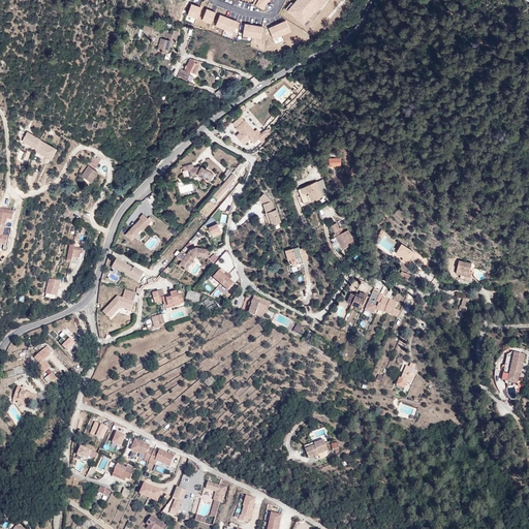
[(297,0),(287,10),(304,24),(318,6),(323,0),(297,0)]
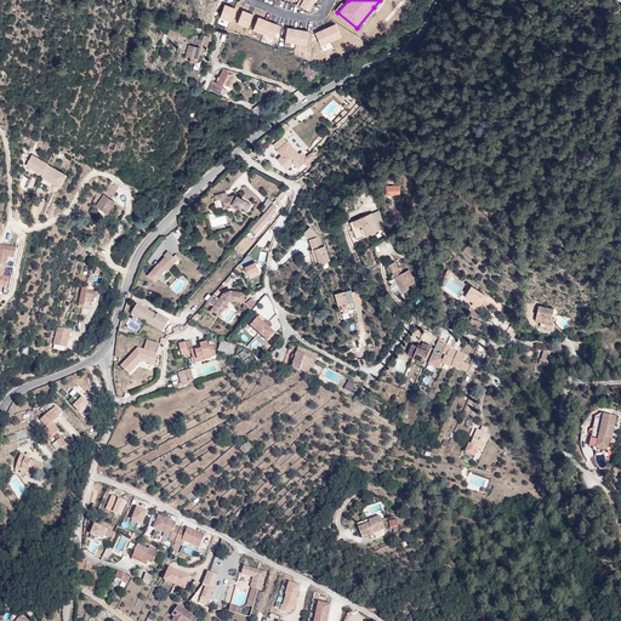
[(385,0),(380,0),(374,7),(376,10),(385,0)]
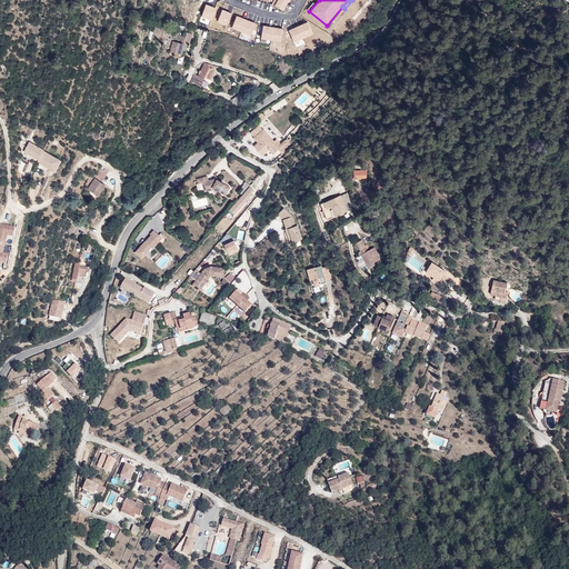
[(176,41),(173,41),(170,51),(173,52),(172,56),(181,58),(183,50),(187,51),(188,43),(189,43),(192,33),(187,32),(186,37),(180,36),(178,39),(176,40),(176,41)]
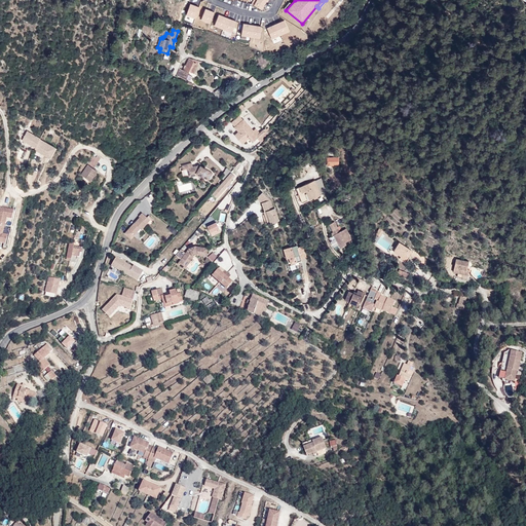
[(260,62),(257,64),(259,68),(267,61),(268,60),(263,54),(258,59),(260,62)]
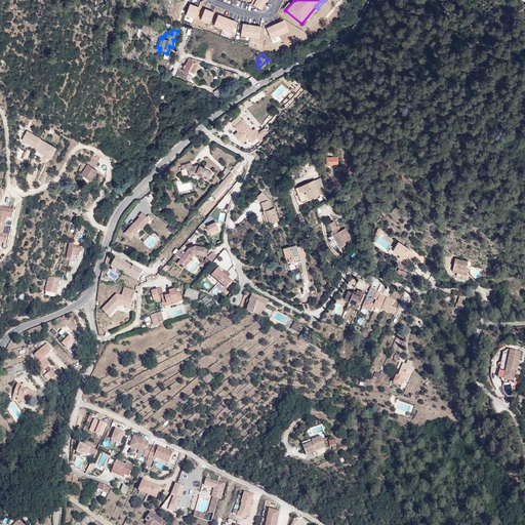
[(183,70),(179,69),(176,75),(186,80),(190,72),(193,74),(198,64),(199,62),(189,57),(183,70)]
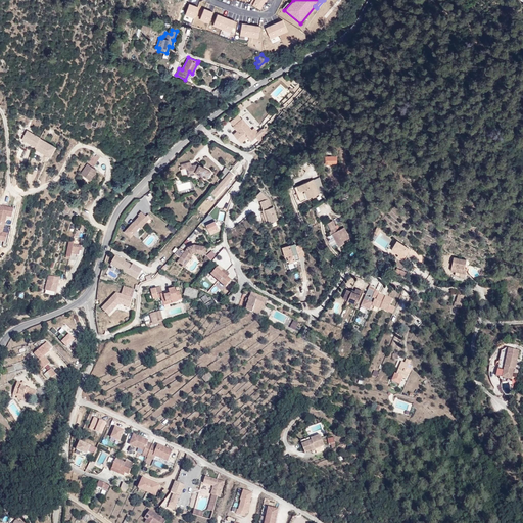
[(266,60),(257,67),(259,69),(268,63),(266,60)]
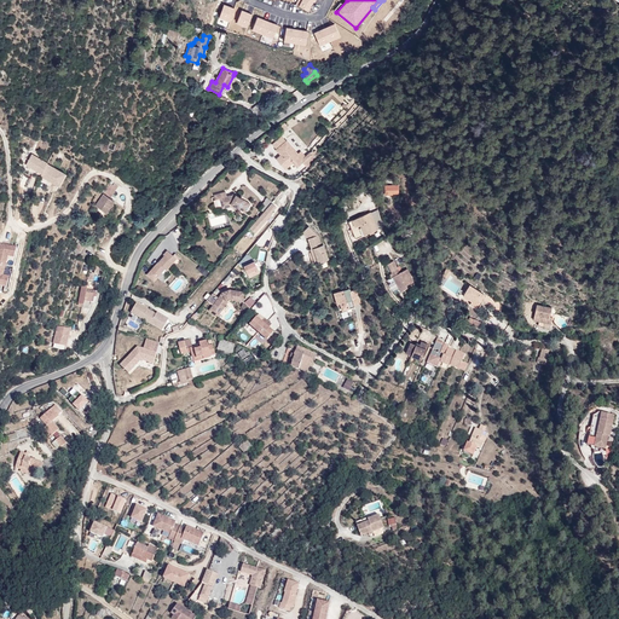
[(261,102),(253,108),(256,114),(265,109),(261,102)]
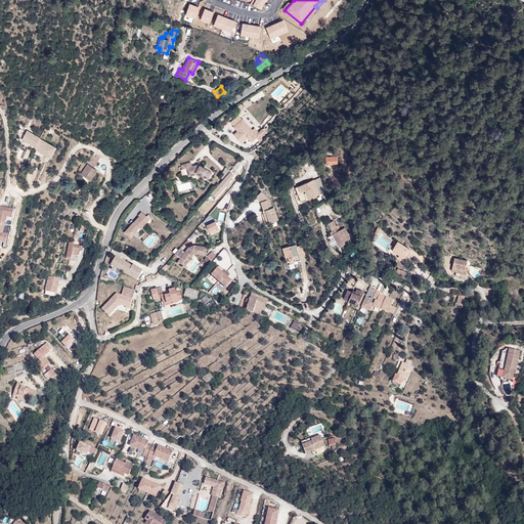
[(262,91),(251,98),(253,102),(264,95),(262,91)]
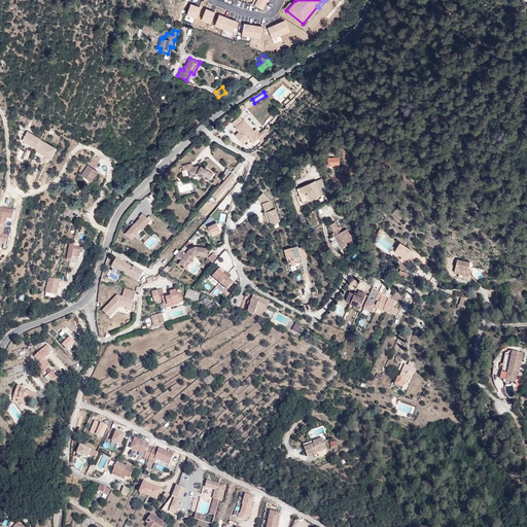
[(244,119),(235,128),(239,132),(235,136),(242,143),(248,137),(249,138),(253,143),(257,139),(261,143),(269,136),(265,131),(260,134),(256,137),(252,133),(254,132),(253,131),(244,119)]
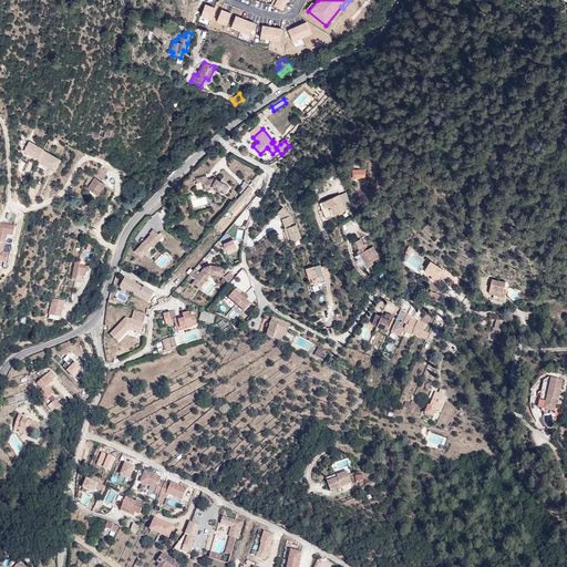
[(44,148),(29,141),(24,151),(39,158),(38,161),(54,169),(60,160),(43,150),(44,148)]
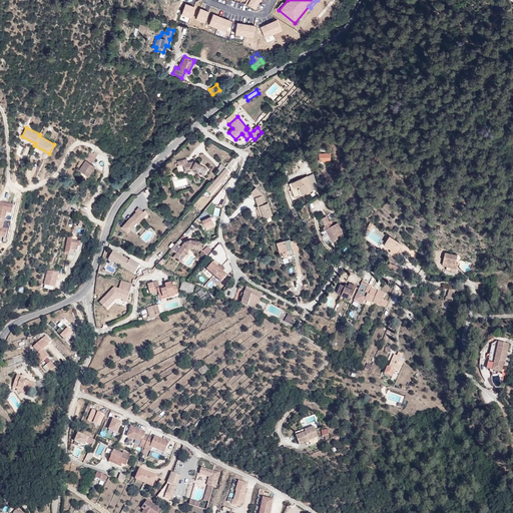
[(88,162),(86,160),(79,170),(88,176),(95,166),(91,164),(96,155),(94,154),(92,156),(91,157),(88,162)]
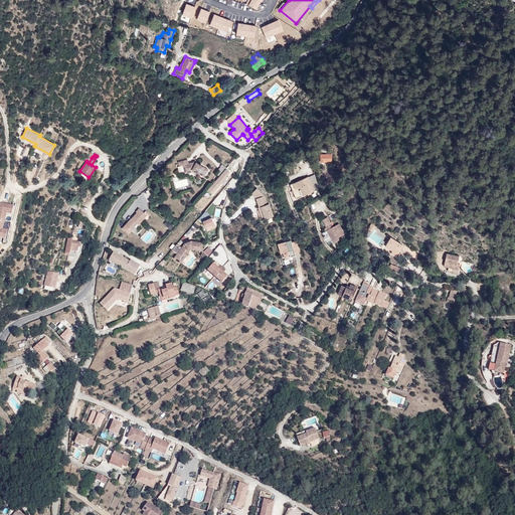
[(188,160),(178,162),(179,166),(183,165),(185,171),(192,169),(197,172),(204,176),(208,169),(196,162),(196,164),(193,162),(189,163),(188,160)]
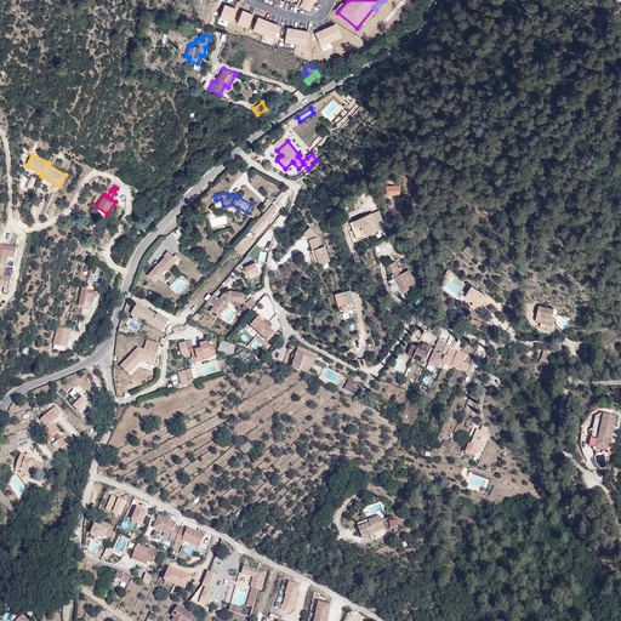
[(268,199),(263,204),(265,205),(261,210),(265,212),(273,204),(273,203),(268,199)]
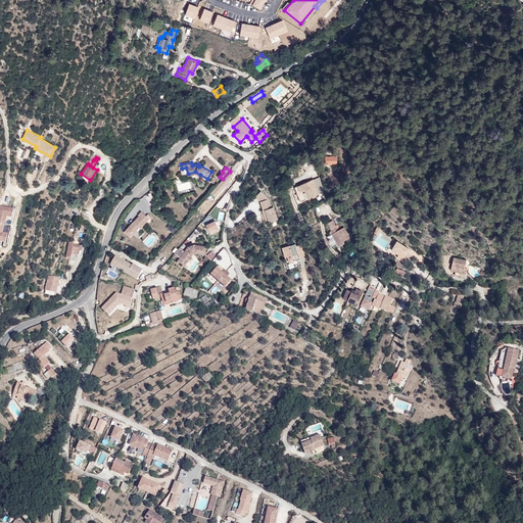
[(223,179),(211,192),(216,197),(230,181),(229,180),(234,175),(230,172),(223,179)]
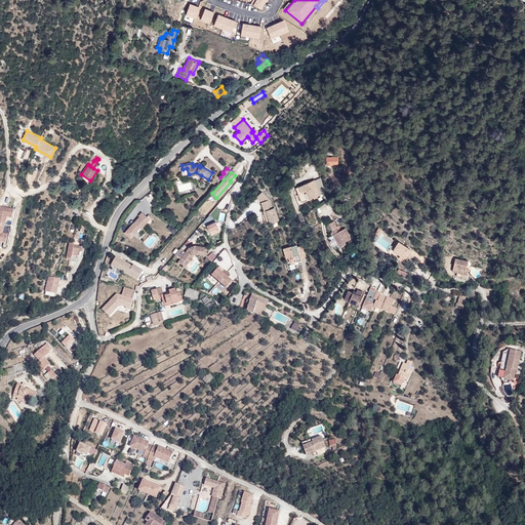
[(320,178),(315,180),(321,195),(325,193),(320,178)]
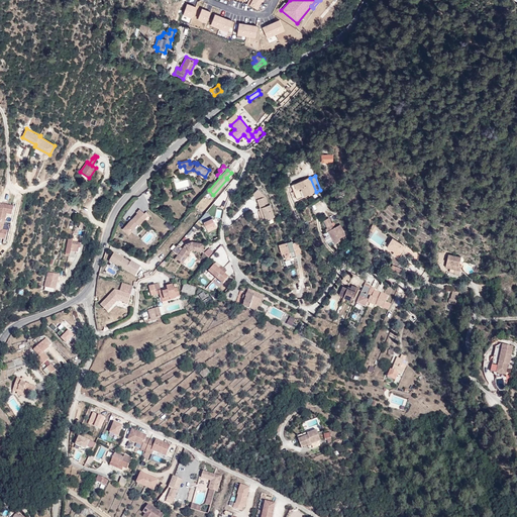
[(310,177),(291,185),(297,199),(316,192),(310,178),(310,177)]
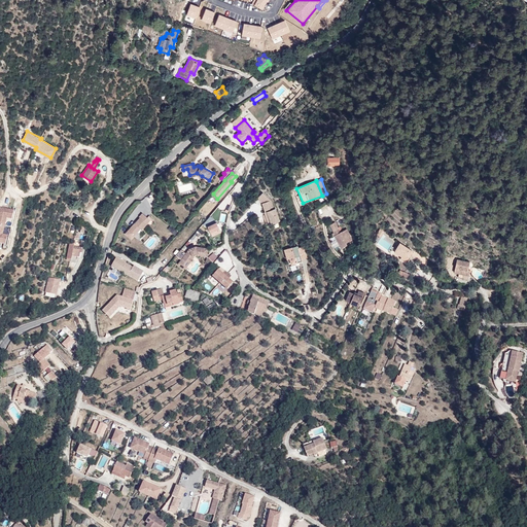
[(181,181),(176,182),(179,195),(195,190),(192,182),(182,185),(181,181)]
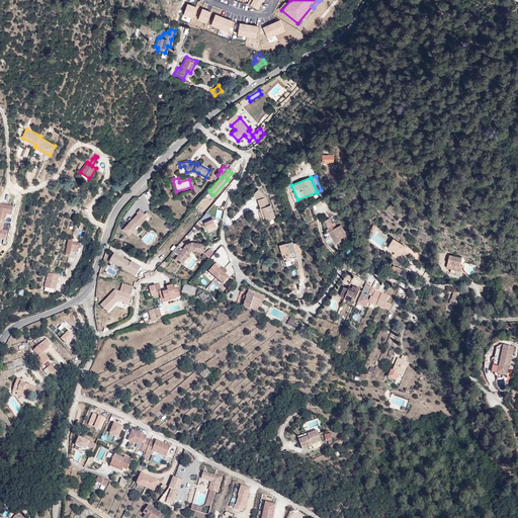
[(266,196),(259,189),(253,194),(258,199),(261,208),(263,207),(267,221),(275,218),(271,205),(269,205),(266,196)]
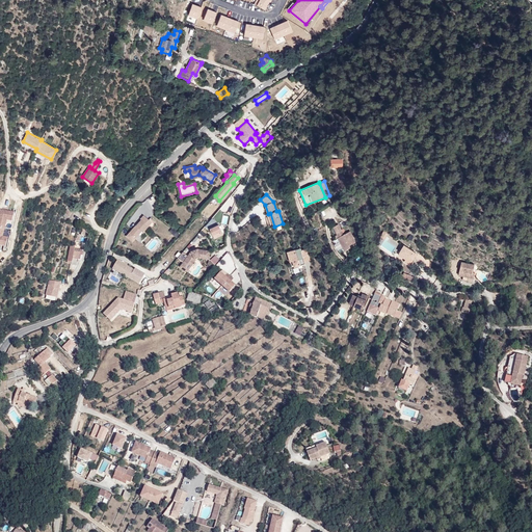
[(0,245),(8,247),(16,213),(0,209),(0,210),(0,245)]
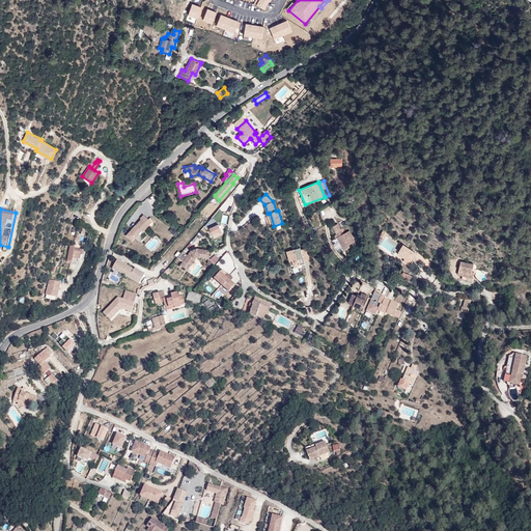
[(220,222),(223,213),(218,210),(214,220),(220,222)]
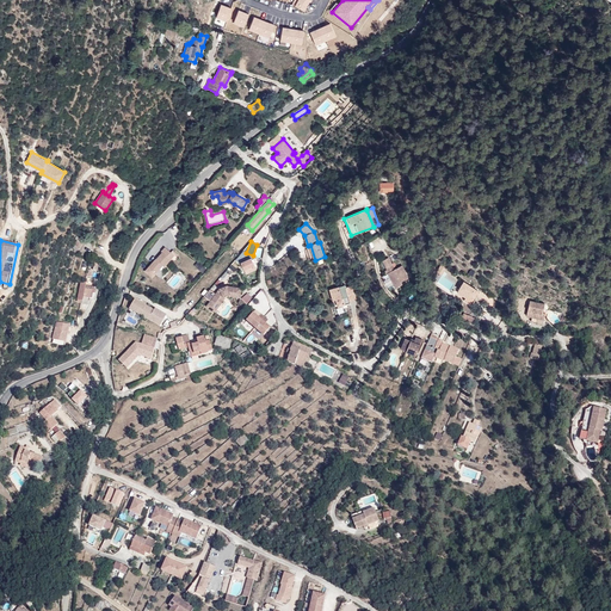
[(254,258),(261,260),(265,246),(258,244),(254,258)]
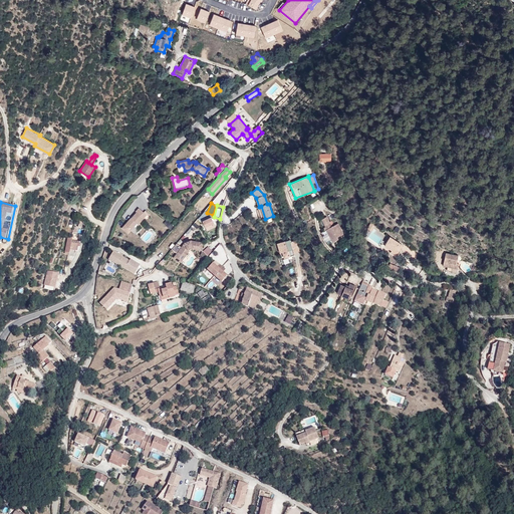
[(132,218),(122,228),(127,233),(137,223),(139,224),(147,215),(139,208),(136,212),(137,212),(132,218)]
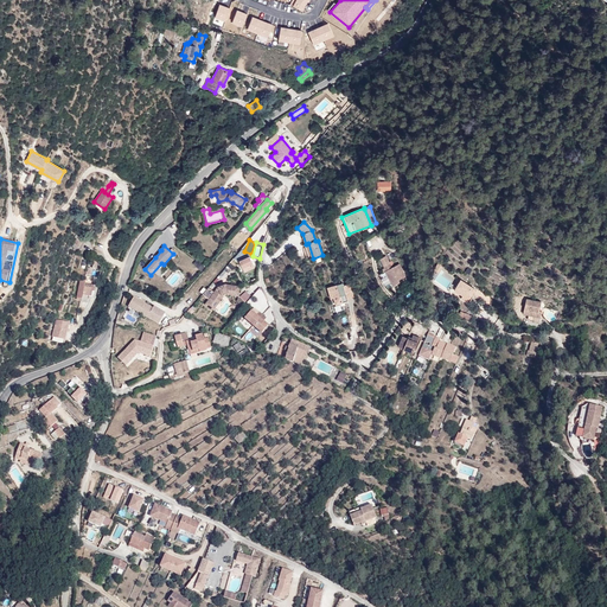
[(251,263),(248,256),(238,262),(241,268),(251,263)]
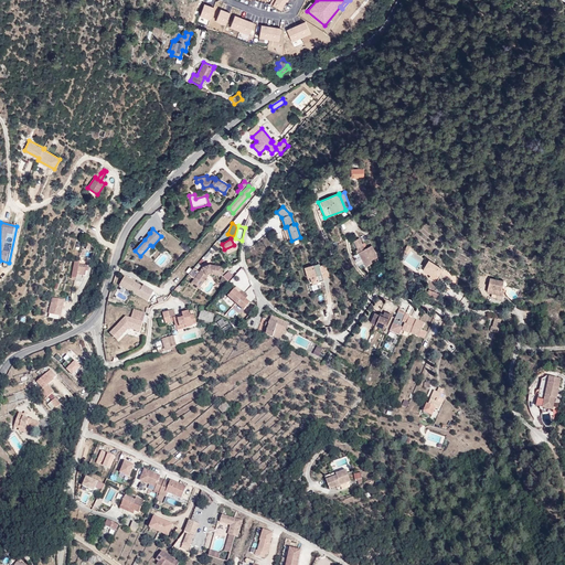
[(360,238),(354,241),(360,252),(359,253),(365,266),(372,263),(371,260),(377,257),(372,245),(365,249),(360,238)]
